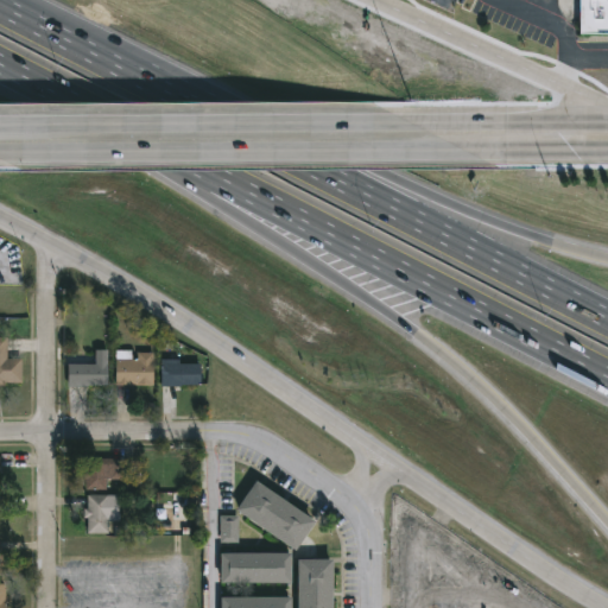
[(607,0),(607,35),(581,35),(578,0),(607,0)]
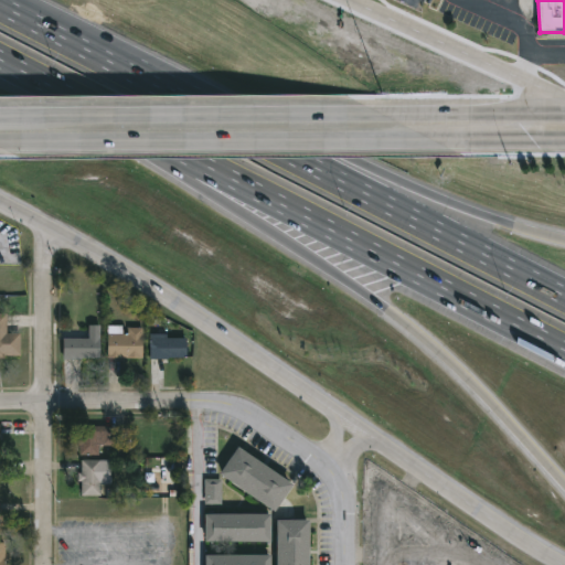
[(0,312),(10,312),(10,333),(23,333),(23,355),(8,355),(8,358),(0,358),(0,312)]
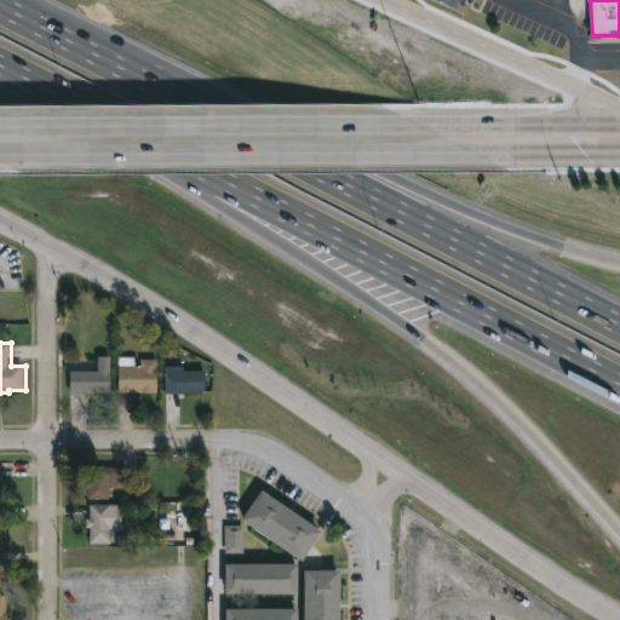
[(92,394),(73,394),(73,361),(101,361),(101,356),(114,356),(114,392),(92,392),(92,394)]
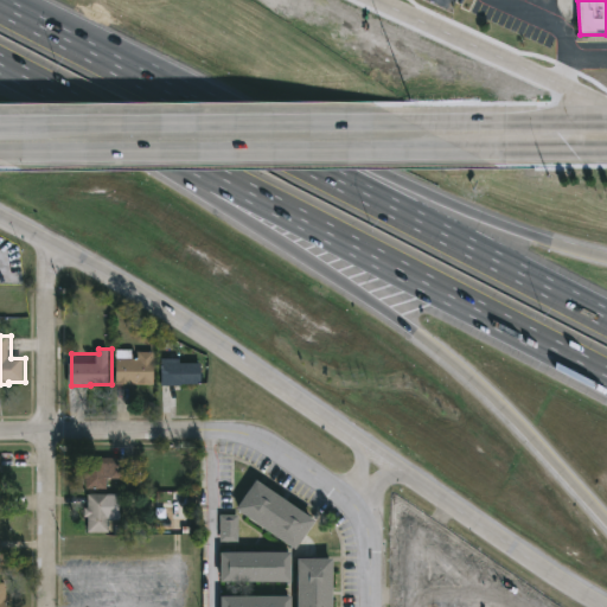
[(134,350),(134,358),(140,358),(140,351),(155,351),(155,384),(117,384),(119,350),(134,350)]
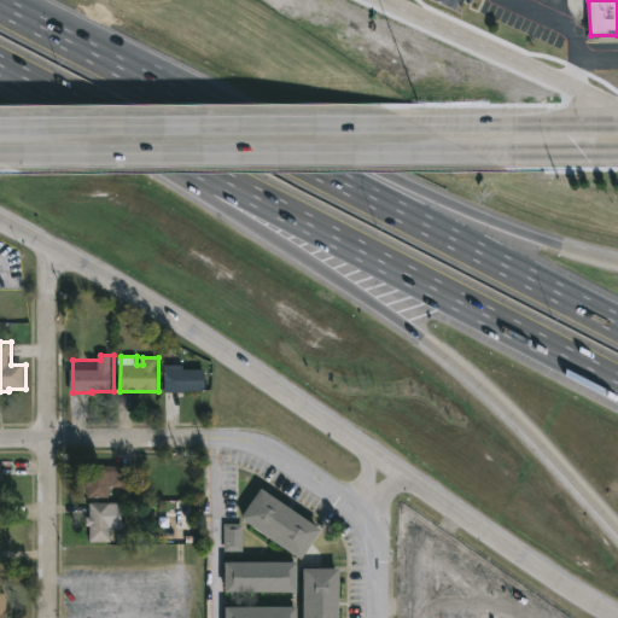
[(179,365),(179,369),(199,369),(199,391),(167,392),(167,369),(172,369),(172,365),(179,365)]
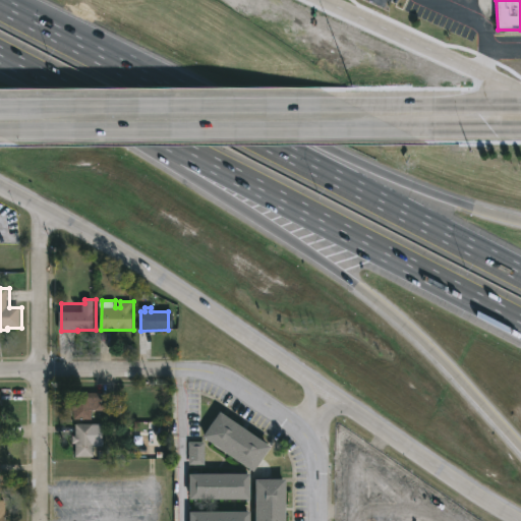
[(93,410),(93,419),(75,419),(75,410),(73,410),(74,396),(75,396),(75,393),(107,393),(106,410),(93,410)]
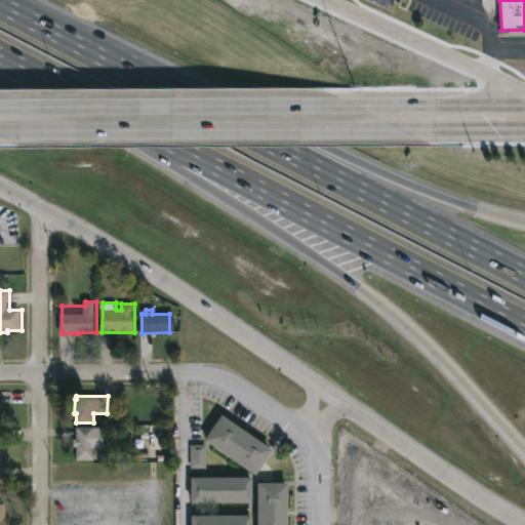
[(271,447),(253,473),(203,438),(220,412),(271,447)]
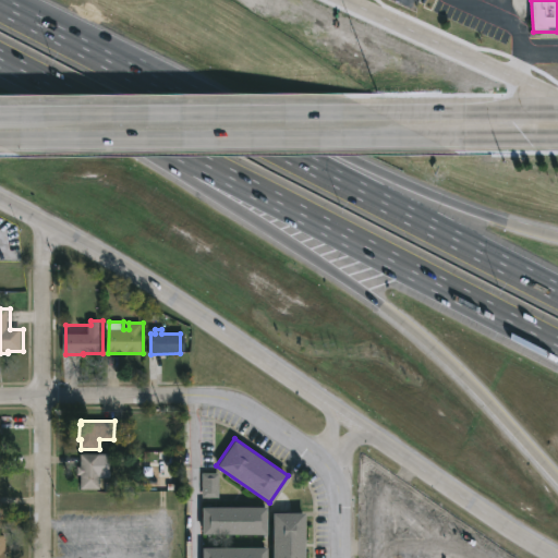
[(101,455),(108,455),(108,476),(102,476),(102,489),(83,489),(83,475),(80,475),(80,466),(83,466),(83,455),(101,455)]
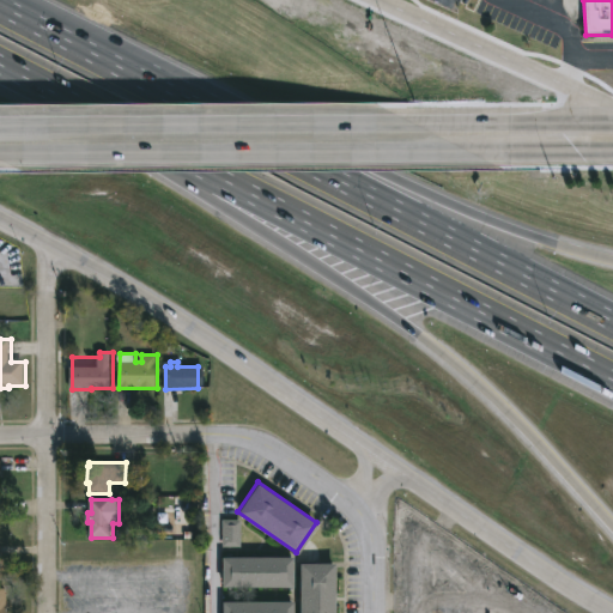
[(241,547),(222,547),(220,520),(240,520),(241,547)]
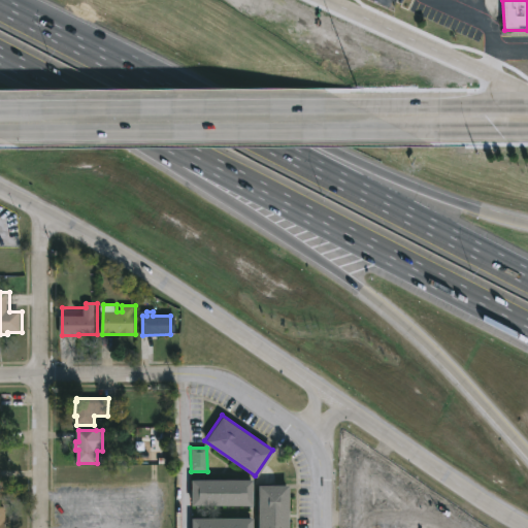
[(252,503),(192,503),(192,480),(252,479),(252,503)]
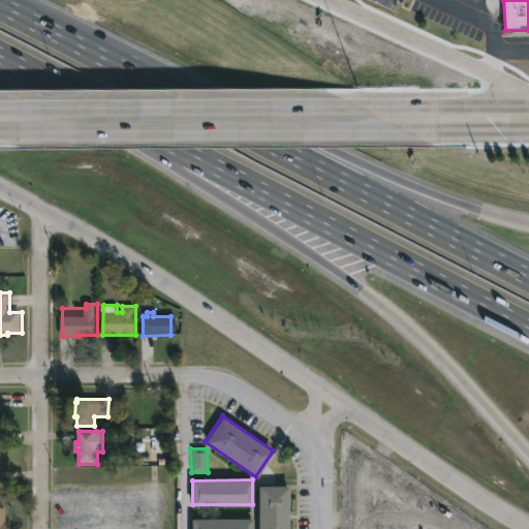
[(289,528),(258,528),(259,486),(289,486),(289,528)]
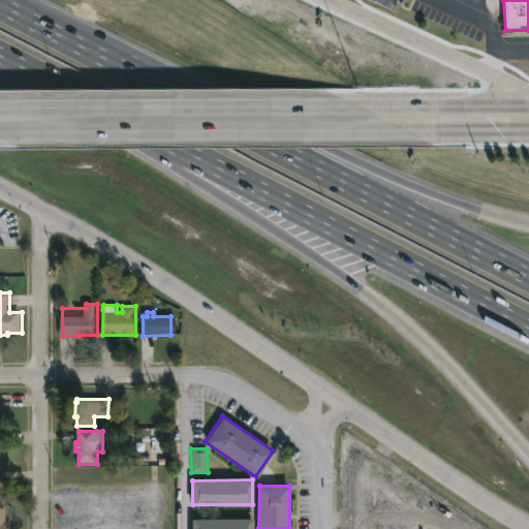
[(254,528),(193,528),(193,519),(254,519),(254,528)]
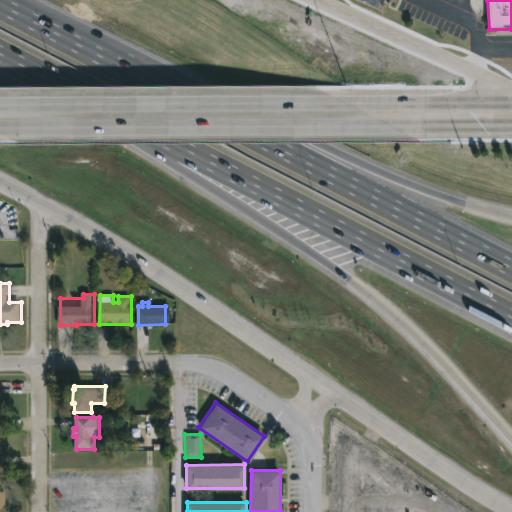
All buildings are outlined.
